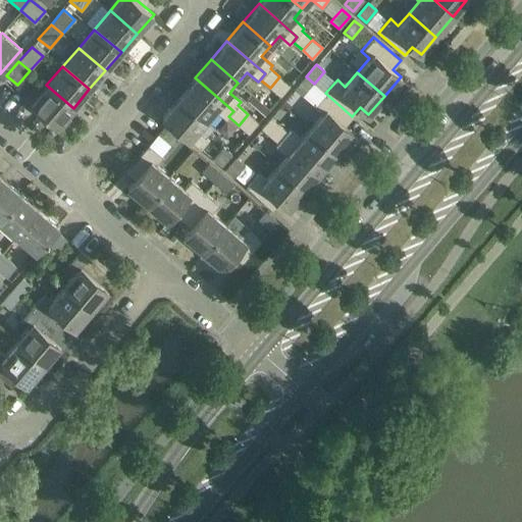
[(280,96),(290,86),(279,76),(270,88),(280,96)]
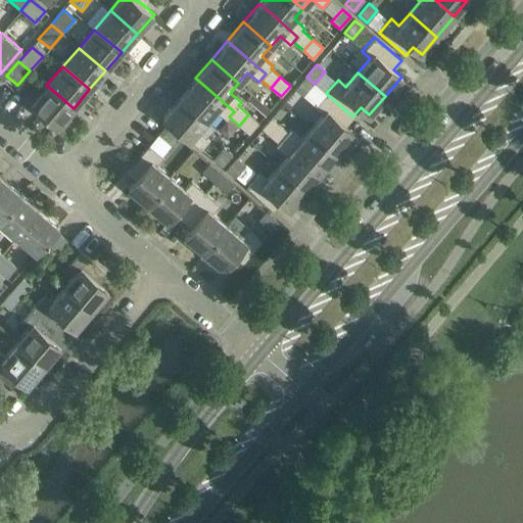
[(304,95),(315,84),(306,77),(296,89),(304,95)]
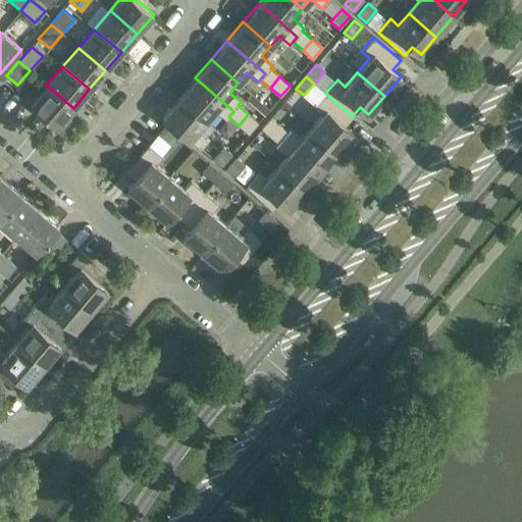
[(233,111),(195,77),(178,96),(206,120),(215,110),(226,119),(228,116),(233,111)]
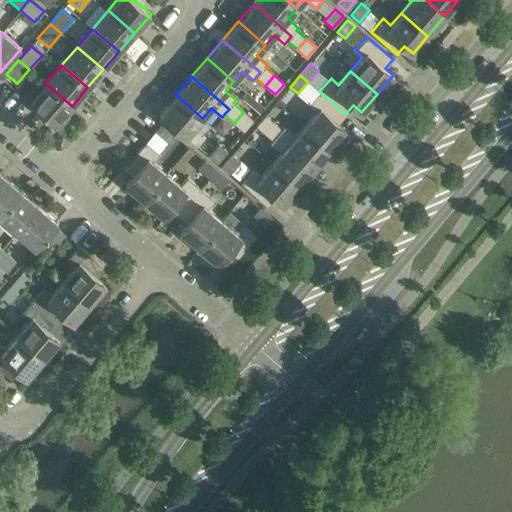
[(72,106),(45,83),(29,102),(60,128),(70,117),(65,113),(72,106)]
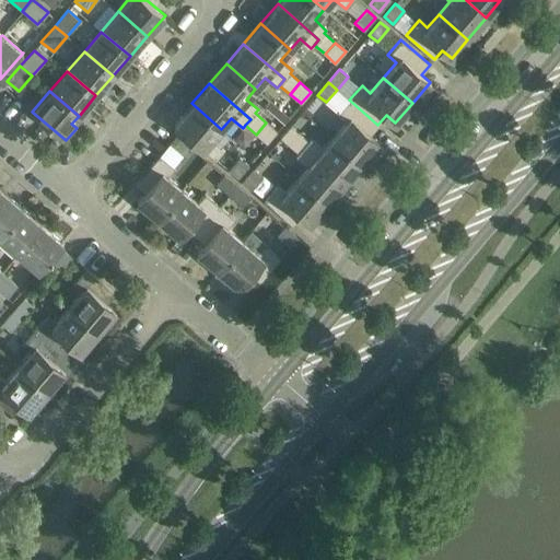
[(370,135),(377,125),(349,100),(336,115),(345,123),(334,136),(363,161),(378,142),(370,135)]
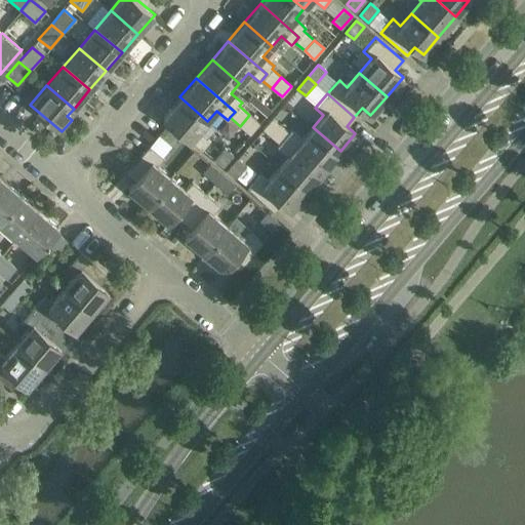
[(267,115),(271,110),(253,95),(249,101),(267,115)]
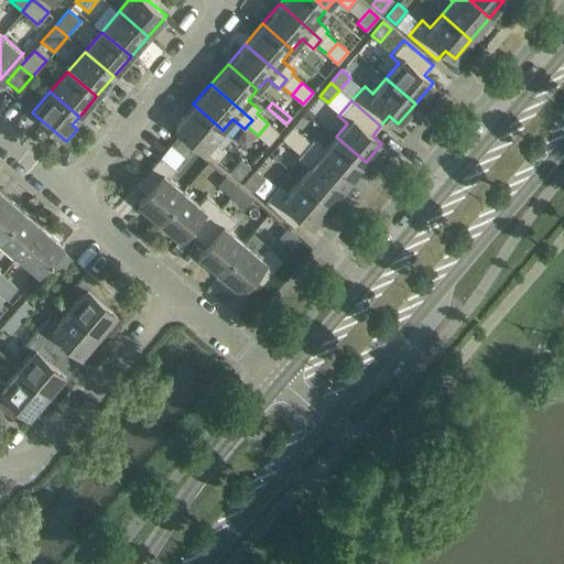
[(223,130),(193,104),(175,125),(217,161),(225,151),(213,141),(223,130)]
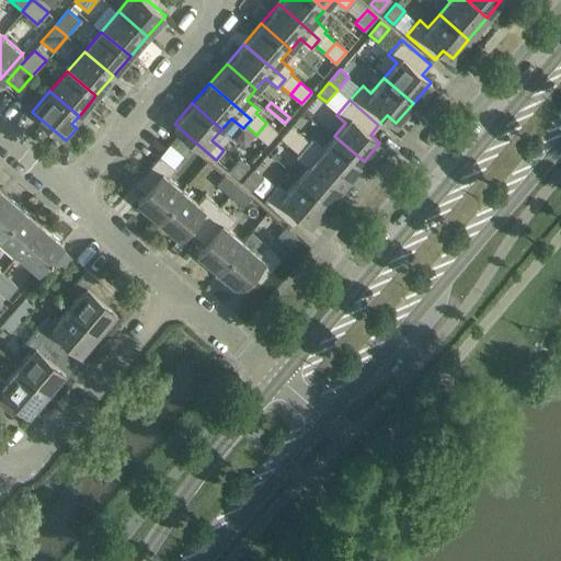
[(266,123),(256,135),(266,144),(277,132),(266,123)]
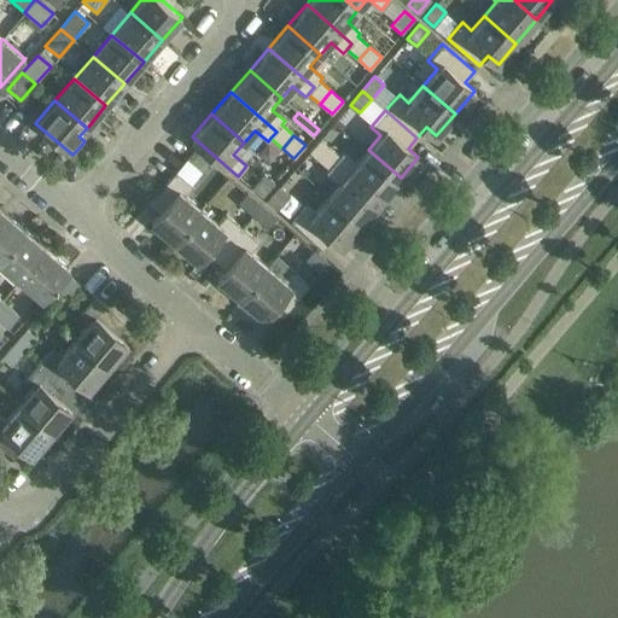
[(320,139),(309,152),(319,161),(330,147),(320,139)]
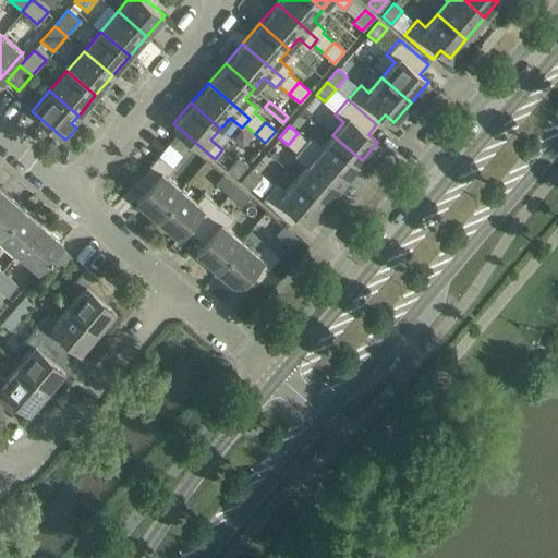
[(325,204),(343,182),(302,146),(306,141),(298,133),(288,145),(296,153),(294,155),(306,166),(294,179),(325,204)]
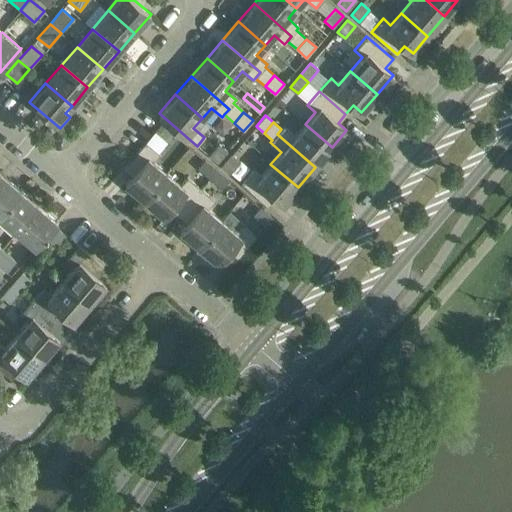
[(173,134),(161,123),(154,131),(166,141),(173,134)]
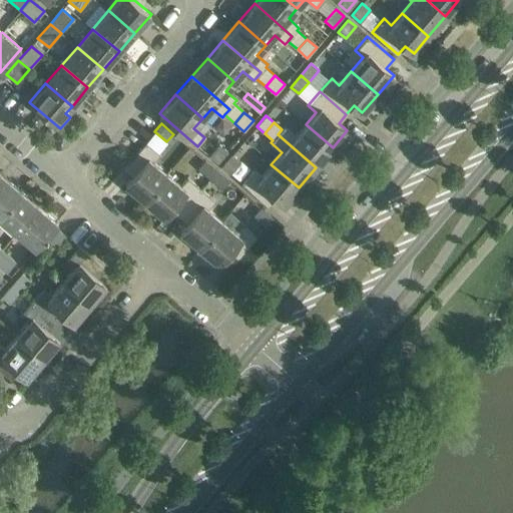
[(278,134),(316,167),(333,147),(306,124),(296,136),(285,126),(282,129),(278,134)]
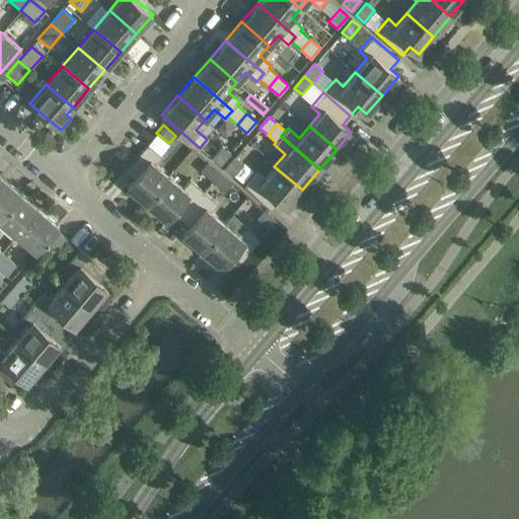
[(141,151),(125,170),(134,177),(127,187),(146,203),(169,175),(155,163),(162,155),(148,143),(141,151)]
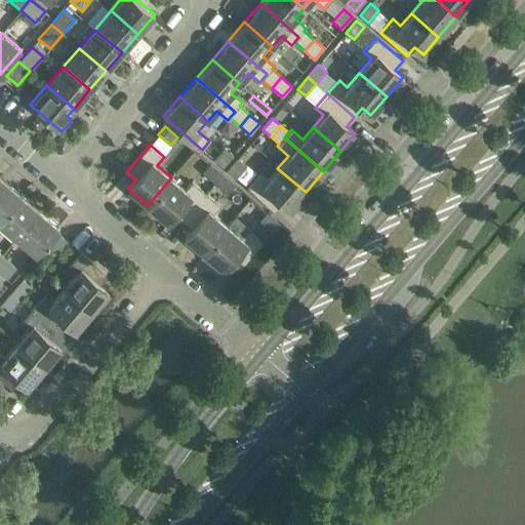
[(221,166),(233,154),(225,148),(213,160),(221,166)]
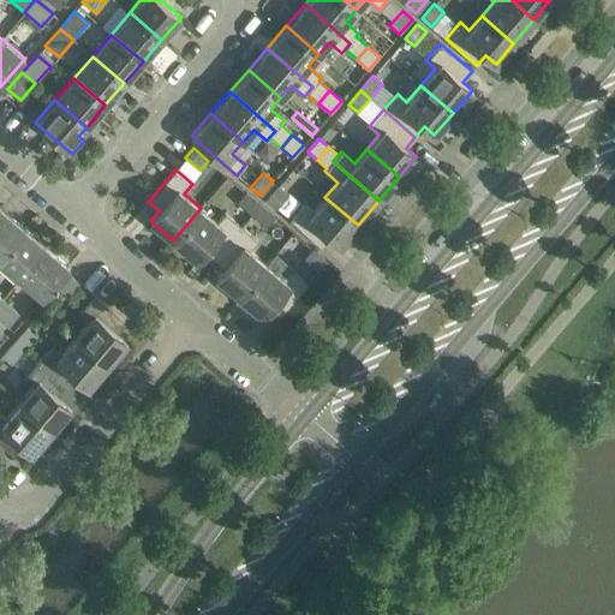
[(266,199),(275,208),(287,193),(278,185),(266,199)]
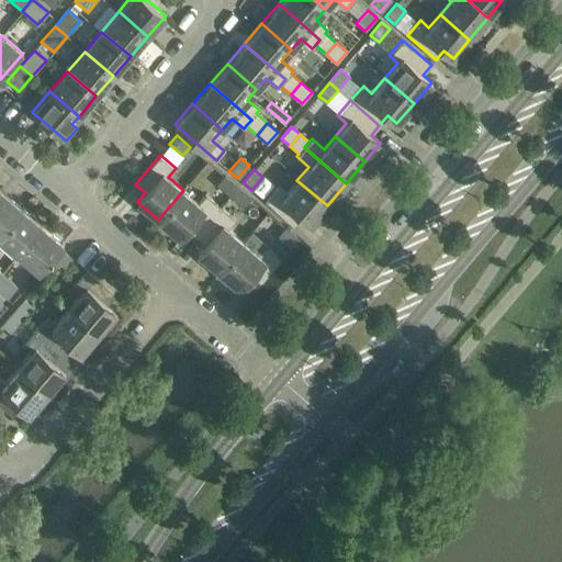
[(237,187),(224,176),(216,184),(229,195),(237,187)]
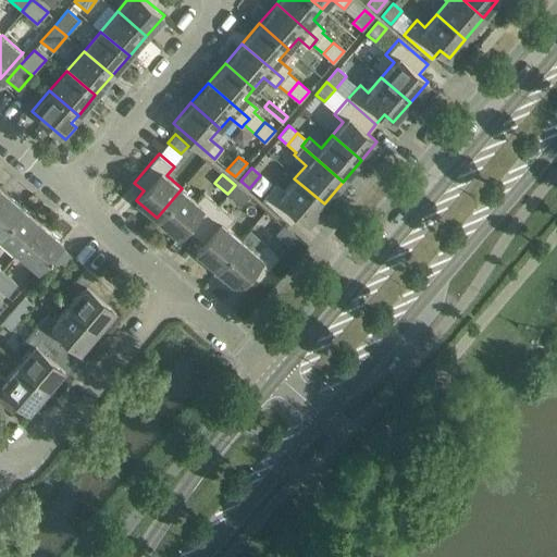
[(324,203),(294,178),(283,190),(274,184),(261,199),(291,223),(299,214),(308,222),(324,203)]
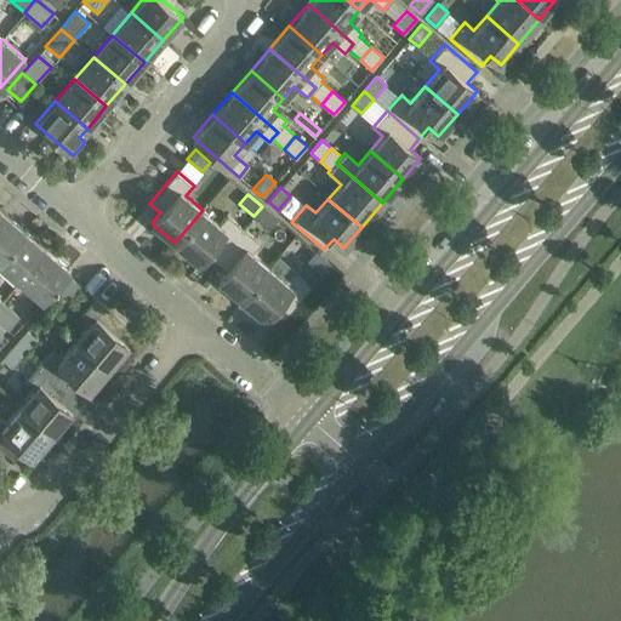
[(277,218),(262,206),(254,216),(268,228),(277,218)]
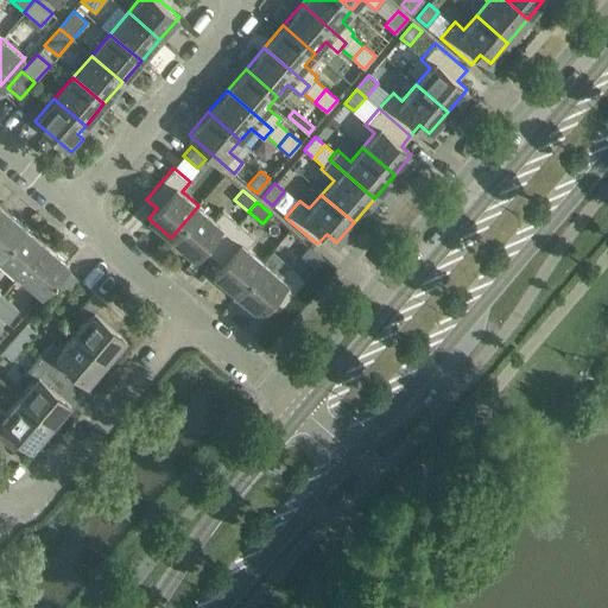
[(198,206),(171,238),(192,257),(201,246),(211,255),(239,223),(222,210),(215,220),(198,206)]
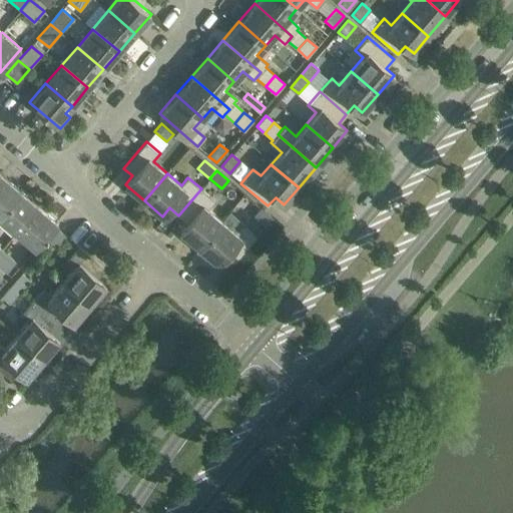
[(0,212),(20,189),(2,174),(0,175),(0,212)]
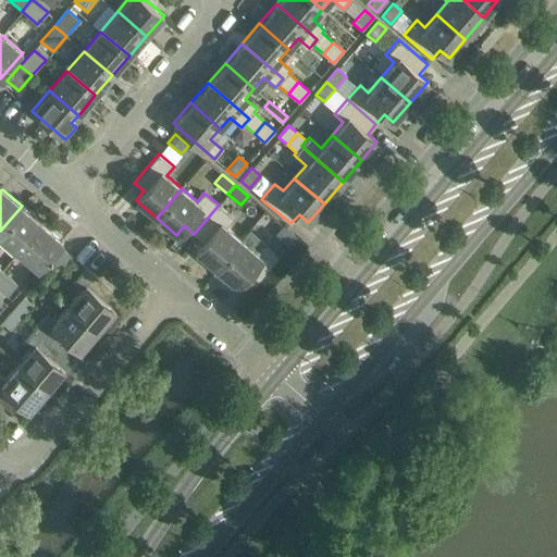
[(219,205),(194,234),(203,242),(196,251),(217,269),(242,239),(226,226),(233,218),(219,205)]
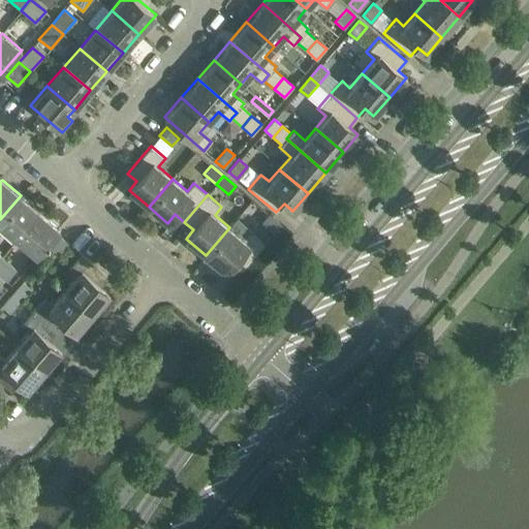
[(39,212),(21,195),(0,219),(0,224),(17,239),(39,212)]
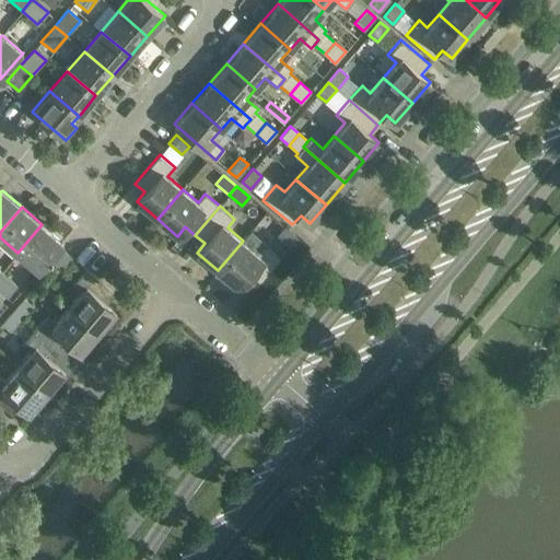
[(63,243),(42,224),(18,253),(38,271),(63,243)]
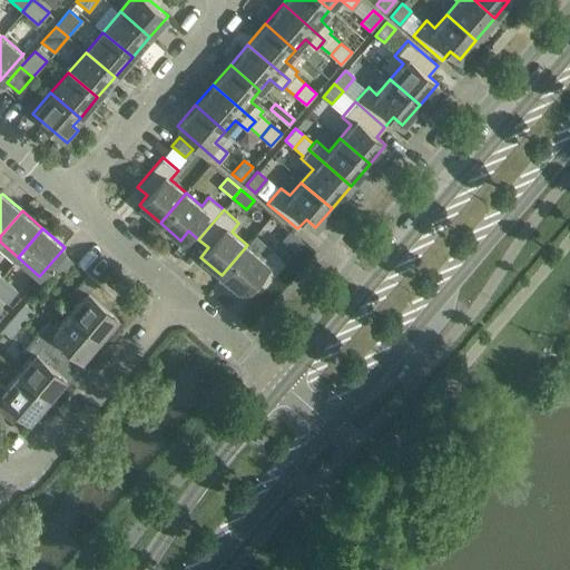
[(303,242),(290,231),(282,239),(295,251),(303,242)]
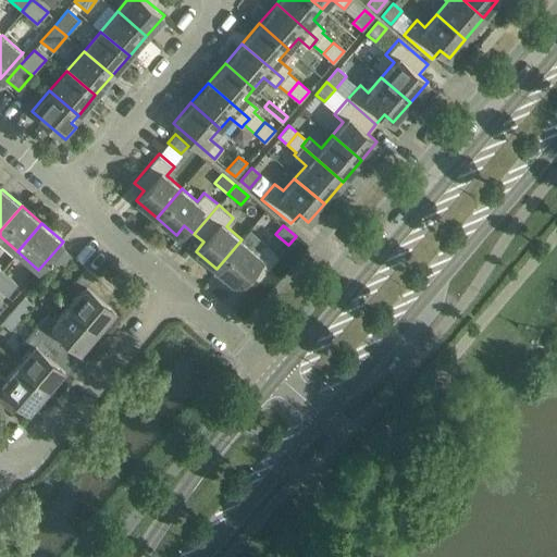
[(242,239),(217,269),(236,286),(244,276),(254,285),(279,257),(263,244),(264,242),(250,230),(242,239)]
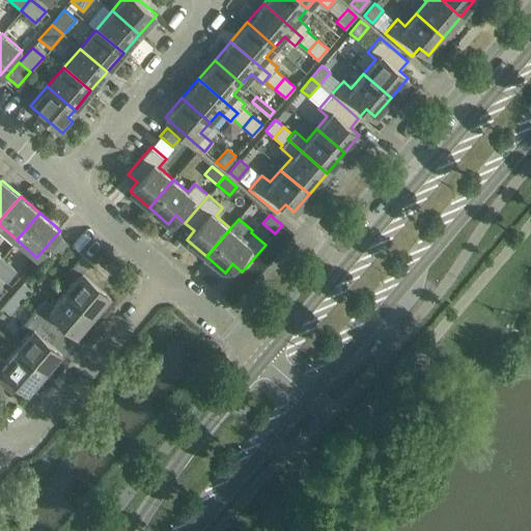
[(70,245),(61,238),(50,250),(58,257),(70,245)]
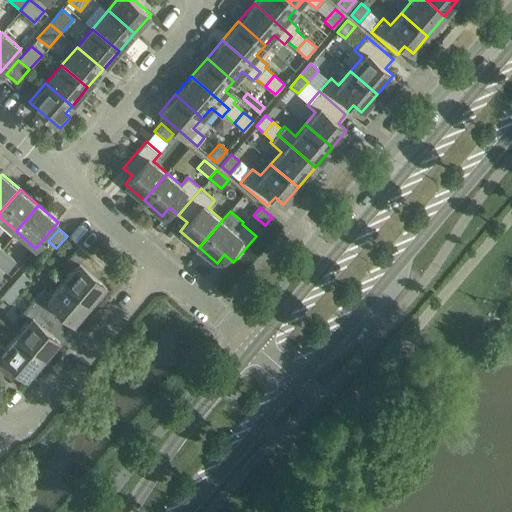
[(74,266),(62,280),(90,303),(106,284),(97,277),(105,268),(78,246),(67,260),(74,266)]
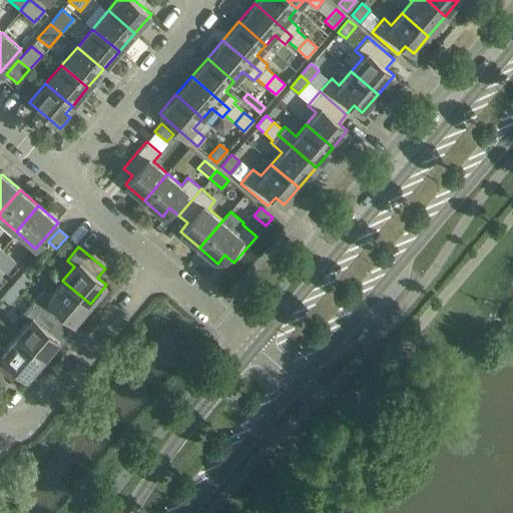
[(16,261),(2,248),(0,249),(0,266),(6,272),(16,261)]
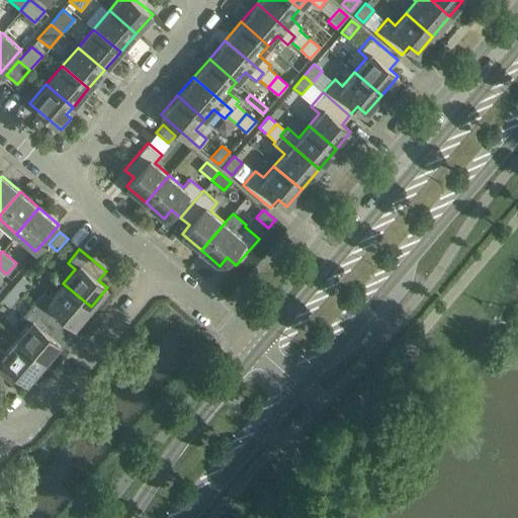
[(11,287),(19,293),(29,282),(22,275),(11,287)]
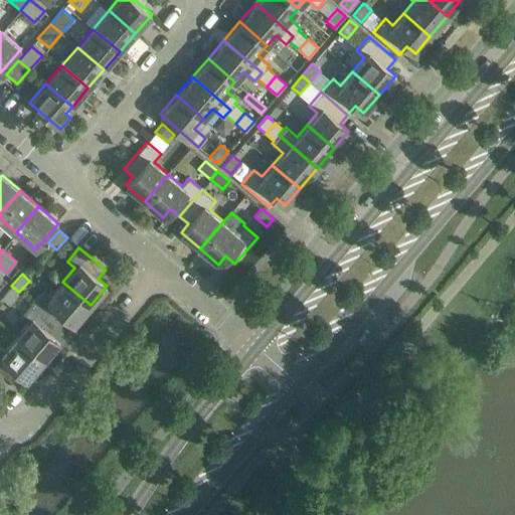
[(74,324),(91,305),(62,282),(51,296),(43,289),(31,303),(58,325),(65,317),(74,324)]
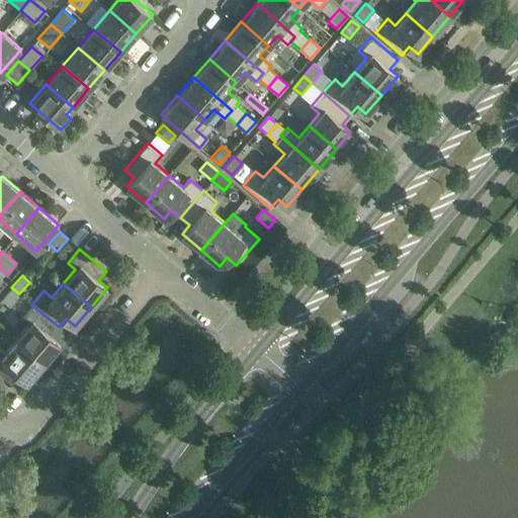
[(9,306),(19,293),(11,287),(1,299),(9,306)]
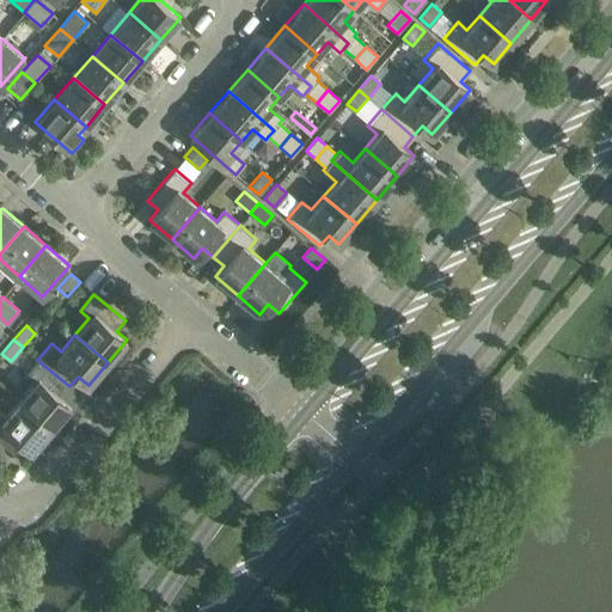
[(60,397),(69,386),(37,360),(24,375),(34,384),(19,401),(51,428),(71,405),(60,397)]
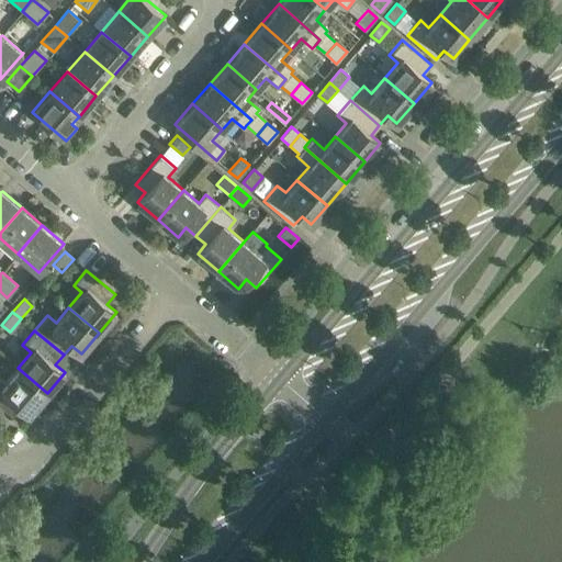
[(30,414),(47,393),(18,368),(4,383),(0,379),(0,405),(12,415),(20,406),(30,414)]
